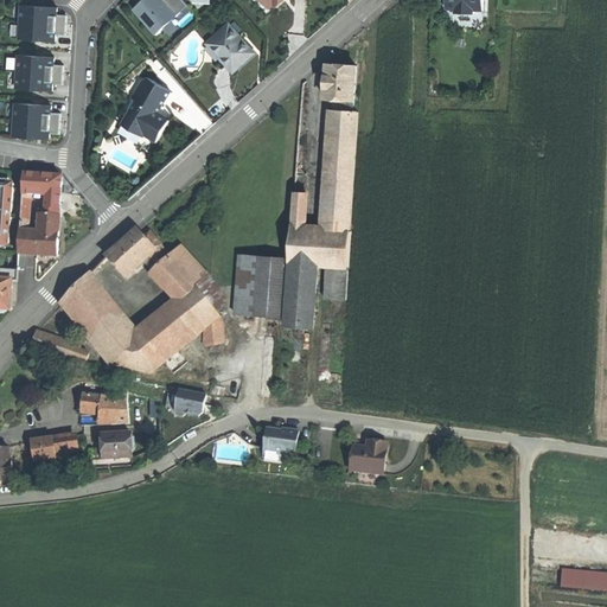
[(187,6),(181,0),(142,0),(133,10),(154,34),(187,6)]
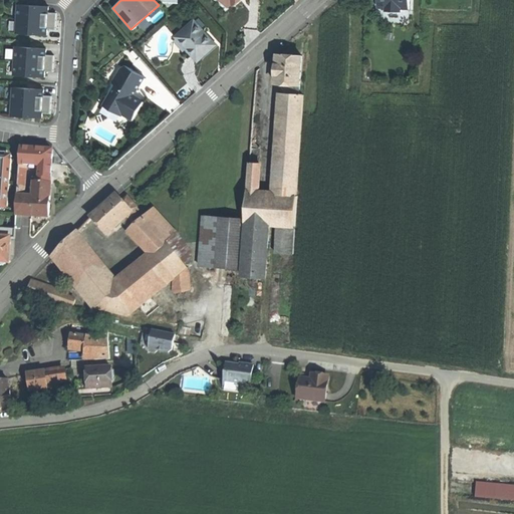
[(376,0),(377,8),(384,9),(384,12),(400,13),(400,10),(408,10),(408,0),(376,0)]
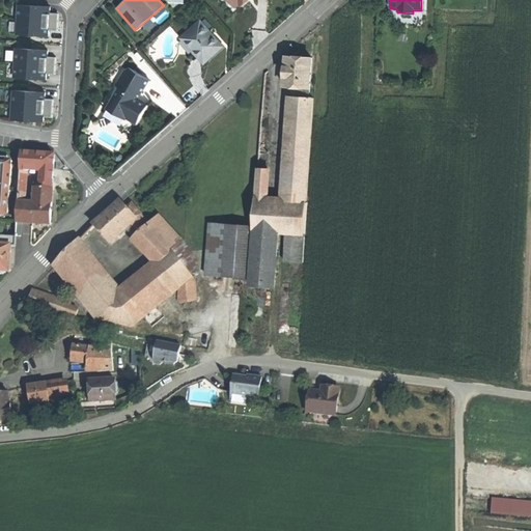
[(49,7),(17,5),(16,34),(47,36),(48,30),(56,31),(57,14),(49,14),(49,7)]
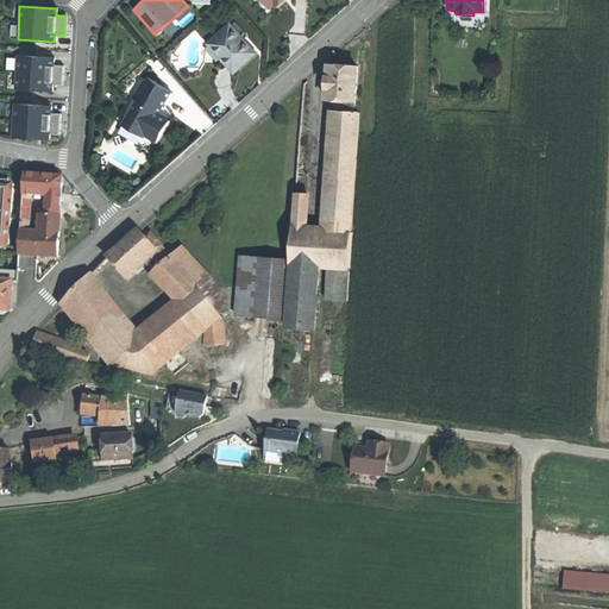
[(244,63),(253,55),(228,26),(209,43),(224,60),(225,64),(232,74),(244,63)]
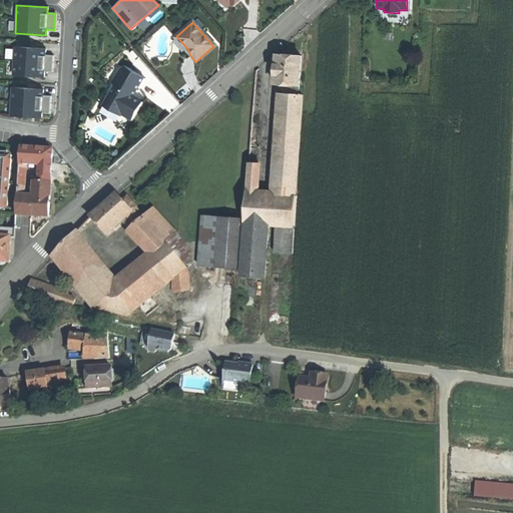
[(45,49),(14,47),(13,76),(44,77),(44,71),(52,72),(52,55),(44,55),(45,49)]
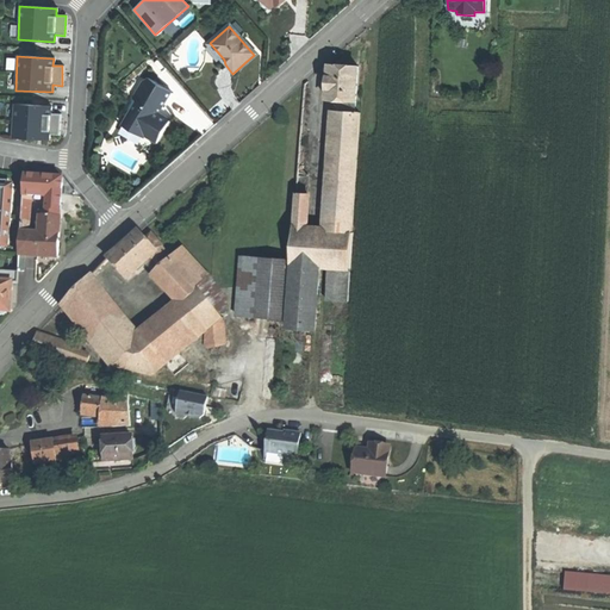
[(340,100),(355,101),(358,67),(343,67),(328,66),(325,99),(340,100)]
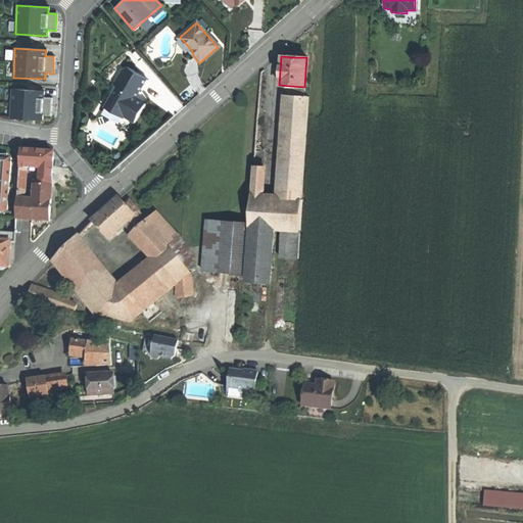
[(136,97),(146,79),(127,67),(121,69),(106,95),(110,97),(104,107),(122,117),(123,116),(134,123),(140,112),(145,102),(136,97)]
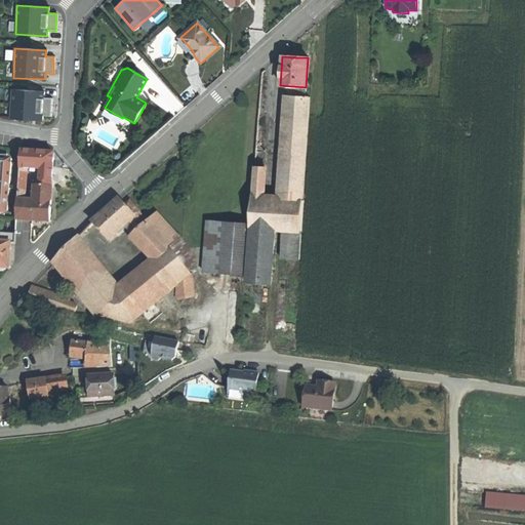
[(291,96),(305,97),(306,87),(292,86),(291,96)]
